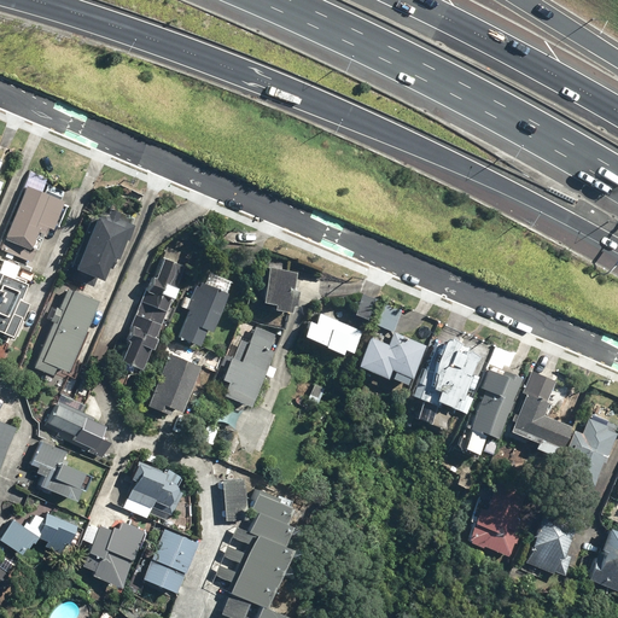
[(64,197),(27,182),(5,238),(29,248),(36,231),(44,233),(46,226),(52,228),(64,197)]
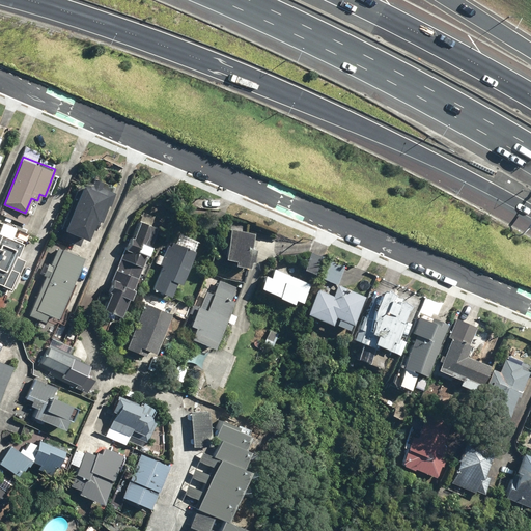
[(67,215),(70,216),(64,227),(88,238),(96,217),(104,220),(116,191),(90,179),(88,184),(83,182),(76,201),(74,200),(67,215)]
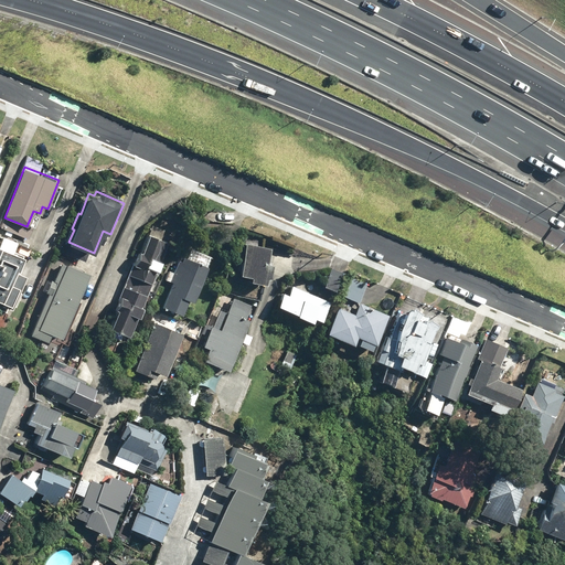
[(131,334),(168,242),(146,232),(108,326),(131,334)]
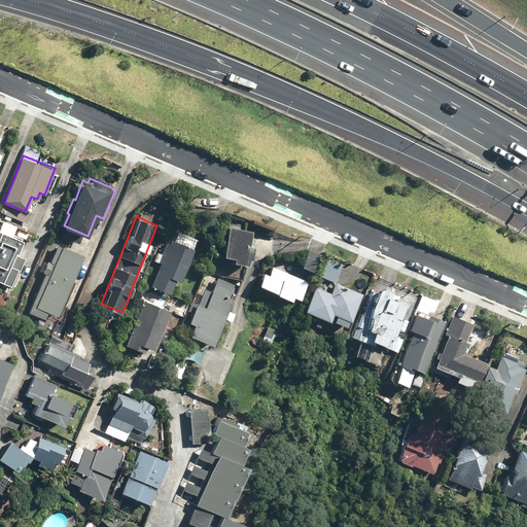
[(16,224),(0,218),(0,282),(13,287),(24,254),(16,252),(22,237),(13,234),(16,224)]
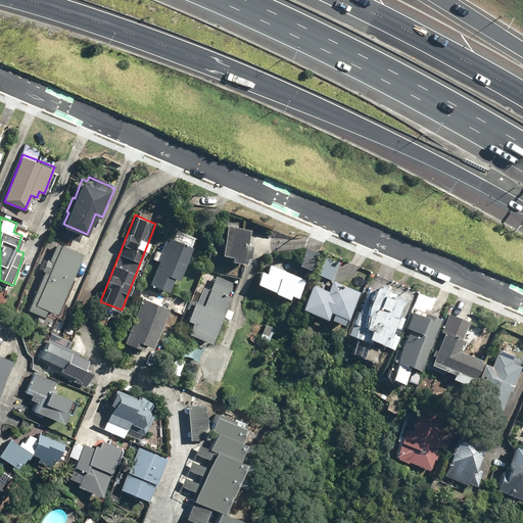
[(248,244),(250,227),(224,225),(221,252),(232,253),(232,259),(247,262),(247,255),(250,256),(251,244),(248,244)]
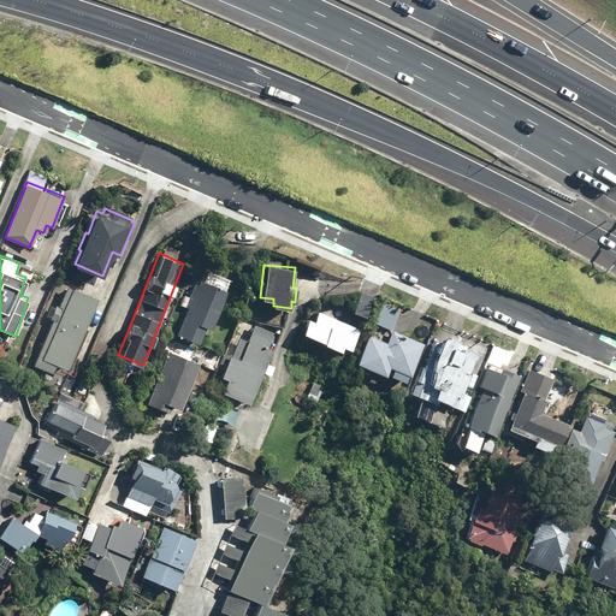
[(231,276),(209,268),(206,280),(190,276),(181,307),(188,309),(178,336),(200,342),(205,327),(213,330),(231,276)]
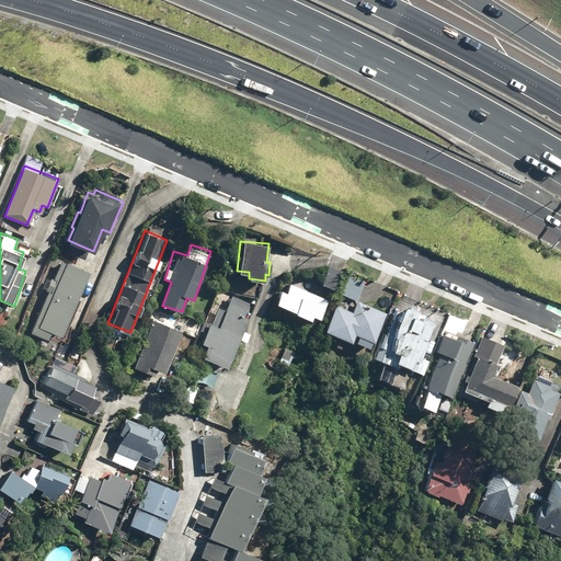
[(61,335),(89,270),(61,258),(54,275),(50,274),(44,289),(47,292),(31,331),(48,339),(52,331),(61,335)]
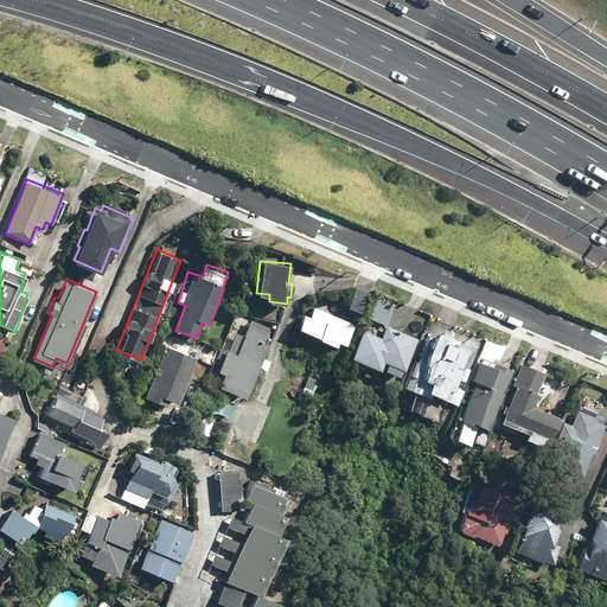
[(368,292),(357,286),(347,305),(358,310),(368,292)]
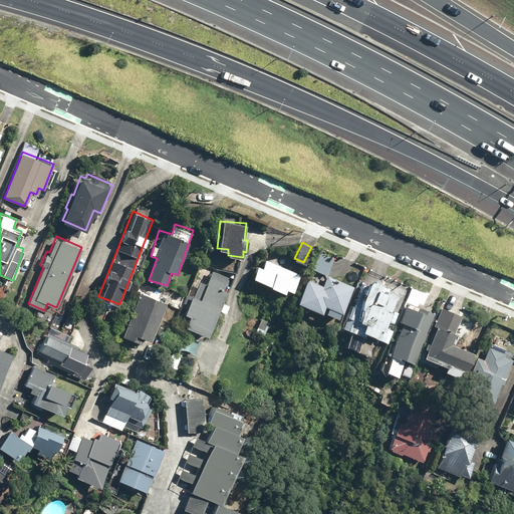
[(325,275),(334,256),(323,251),(314,270),(325,275)]
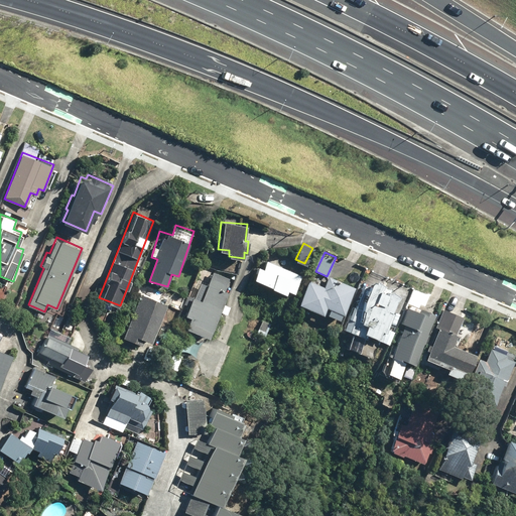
[(301,275),(266,259),(262,267),(259,266),(253,279),(286,294),(289,288),(294,291),(301,275)]
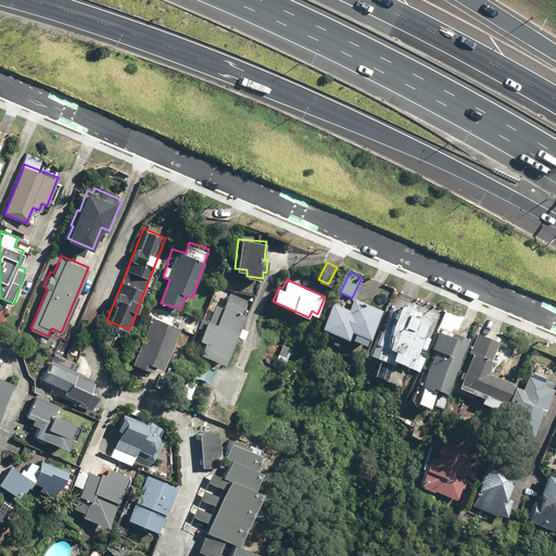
[(224,365),(245,313),(242,312),(247,300),(230,293),(225,307),(216,304),(210,320),(203,318),(194,338),(204,341),(199,355),(224,365)]
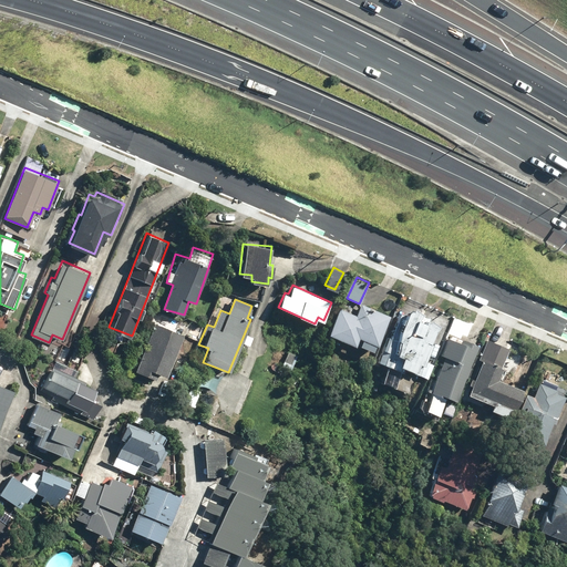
[(390,316),(361,302),(358,313),(338,307),(328,333),(356,344),(358,336),(363,338),(360,346),(374,350),(377,344),(380,346),(390,316)]
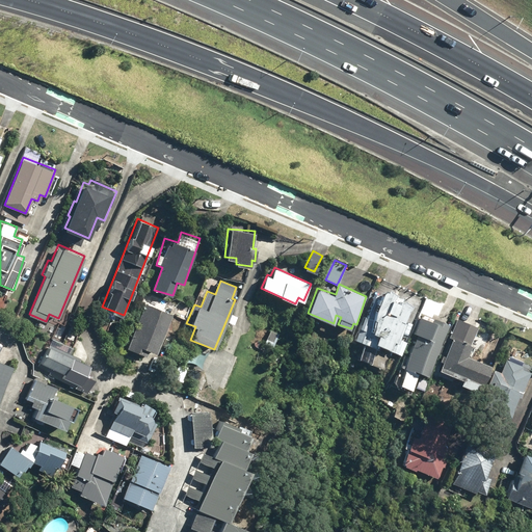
[(382,296),(375,293),(366,317),(365,316),(355,341),(392,354),(394,349),(403,353),(425,295),(416,292),(415,294),(405,290),(403,298),(397,295),(398,293),(386,288),(382,296)]
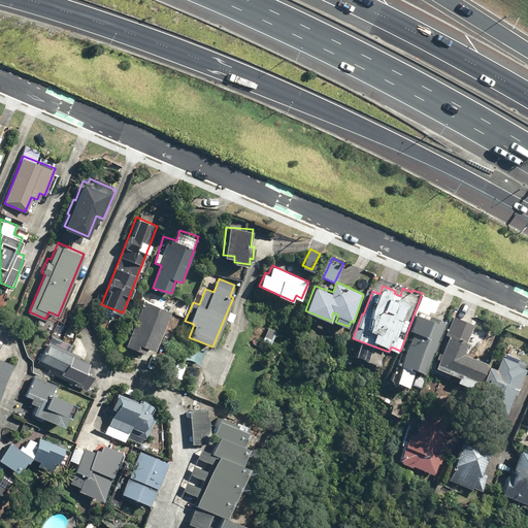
[(127,345),(143,353),(145,349),(154,352),(171,309),(145,299),(127,345)]
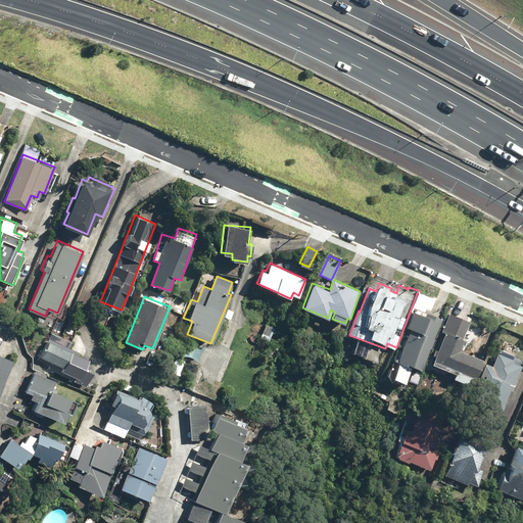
[(422,370),(442,317),(430,312),(428,317),(412,311),(405,328),(412,331),(393,377),(406,382),(412,366),(422,370)]
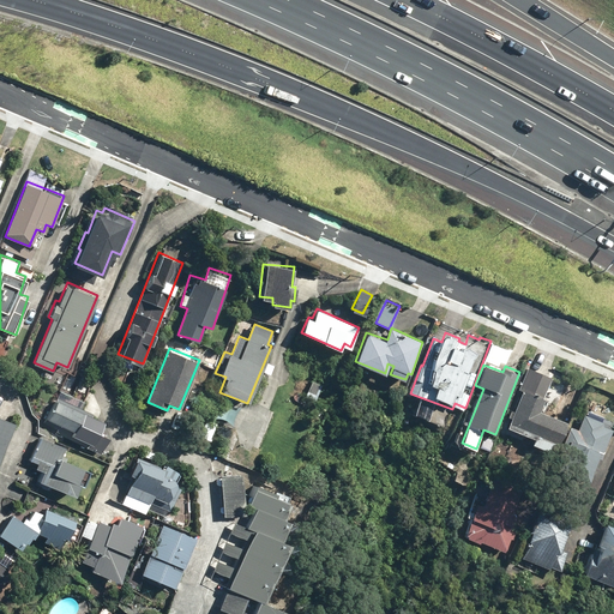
[(552,379),(524,368),(516,389),(522,391),(509,428),(555,446),(565,420),(540,411),(552,379)]
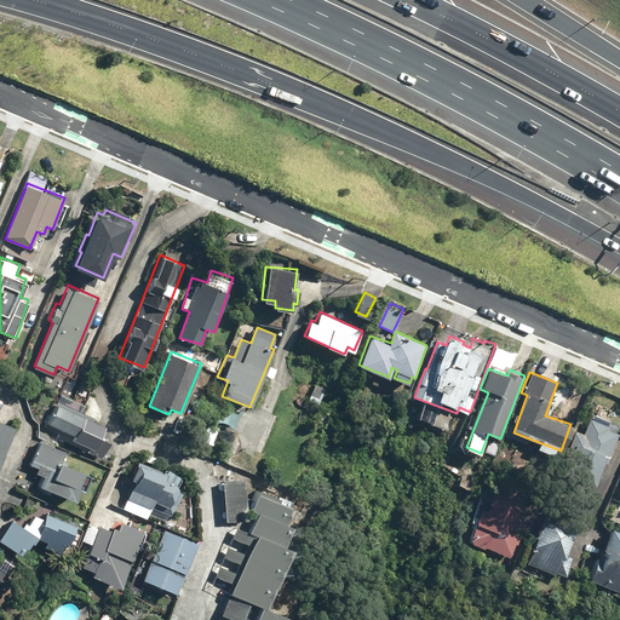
[(97,419),(58,401),(42,434),(62,443),(63,441),(90,453),(103,424),(96,420),(97,419)]
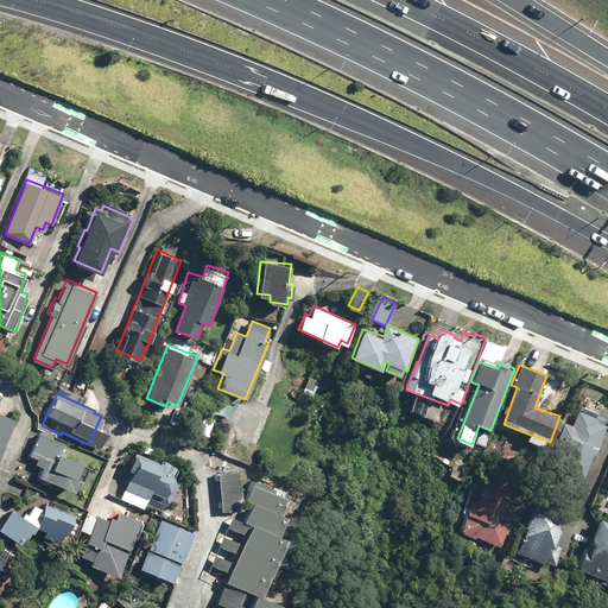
[(572,425),(565,422),(557,442),(569,447),(561,467),(582,475),(593,451),(595,453),(607,425),(597,422),(600,418),(580,410),(572,425)]
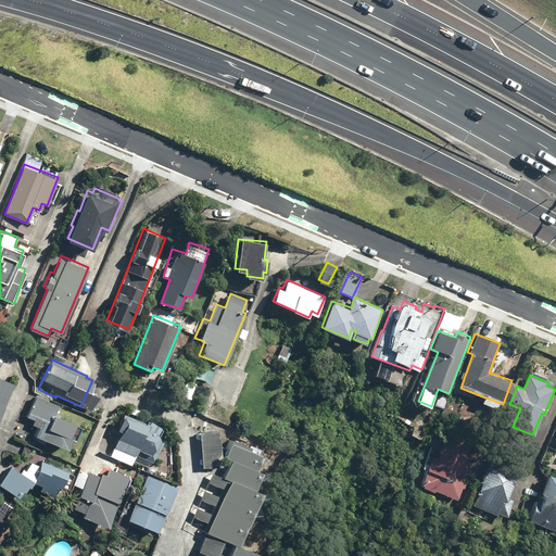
[(0,414),(13,381),(0,376),(0,414)]
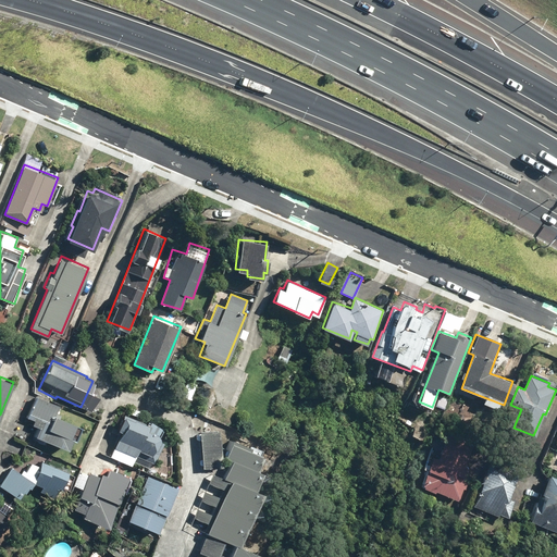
[(192,399),(198,383),(187,379),(181,395),(192,399)]
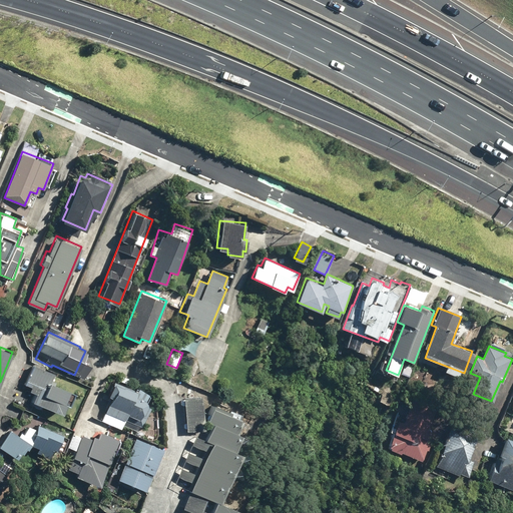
[(52,372),(34,363),(24,384),(31,388),(30,390),(37,394),(33,402),(59,415),(61,410),(63,411),(72,392),(48,380),(52,372)]
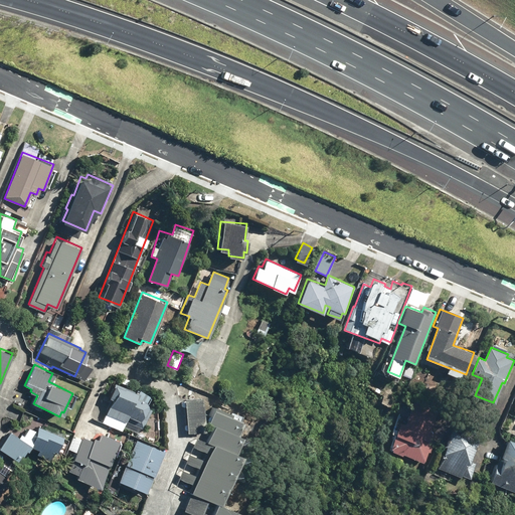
[(137,390),(115,382),(108,396),(114,398),(104,422),(123,431),(125,424),(138,431),(140,424),(144,425),(152,406),(150,405),(155,392),(139,386),(137,390)]
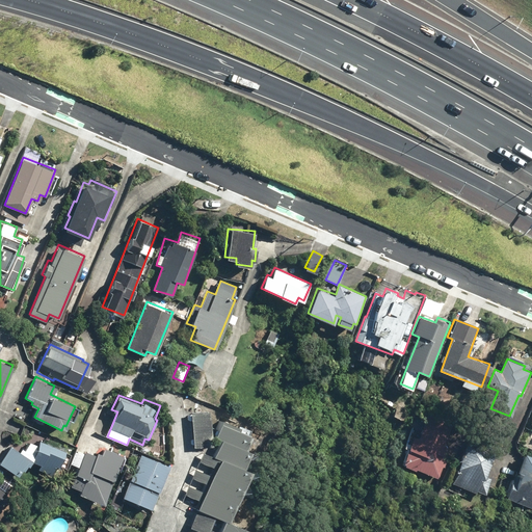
[(211,410),(192,410),(194,449),(212,448),(211,410)]
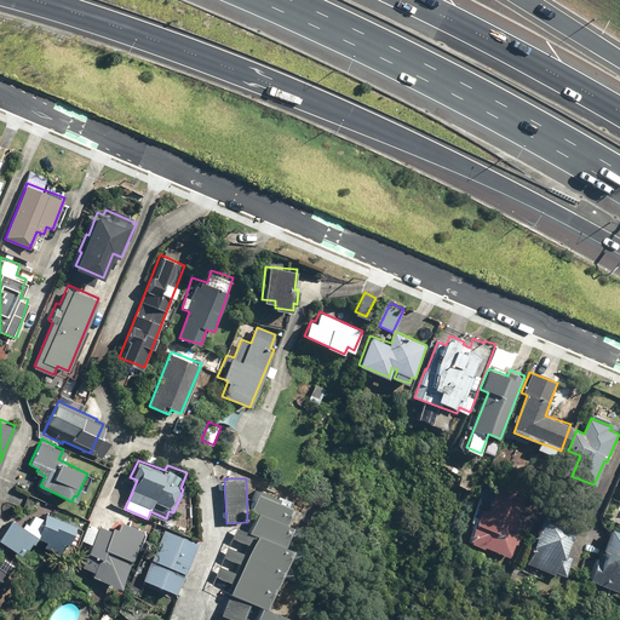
[(527,497),(494,482),(470,540),(510,557),(526,518),(520,515),(527,497)]
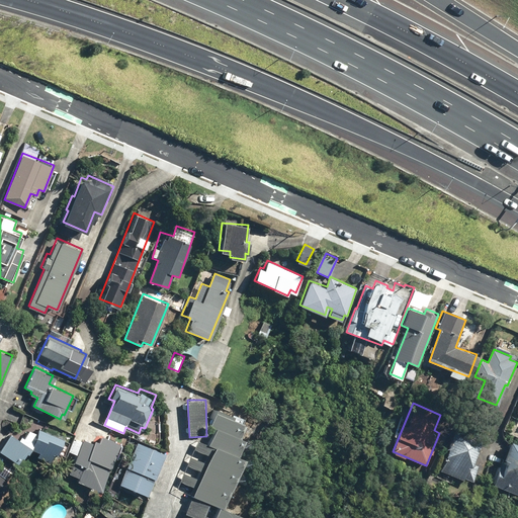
[(244,517),(245,517),(222,509),(241,457),(237,455),(243,440),(238,438),(244,423),(212,411),(206,426),(213,429),(206,447),(195,443),(192,452),(204,456),(201,465),(189,460),(186,467),(198,472),(195,481),(181,476),(178,483),(193,489),(183,515),(191,517),(201,517),(207,504),(217,507),(211,517),(244,517)]
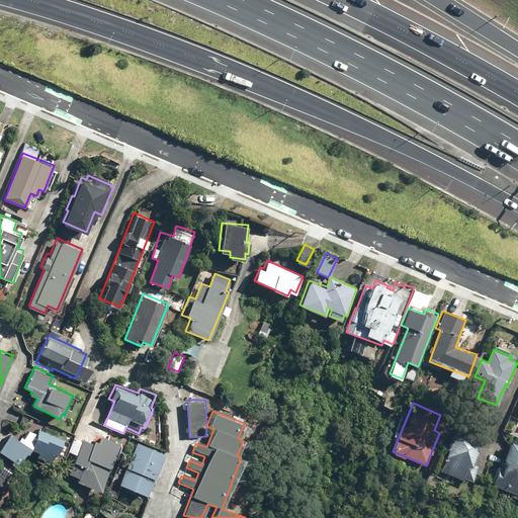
[(485,434),(457,424),(440,469),(472,482),(479,465),(473,464),(485,434)]
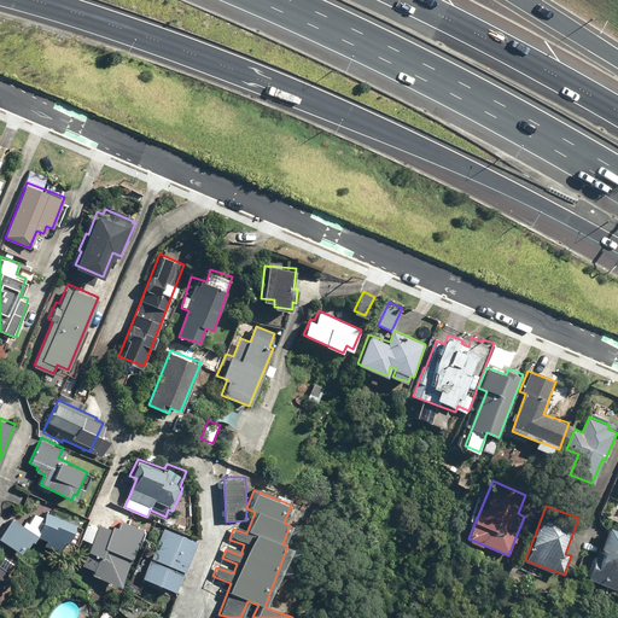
[(526,528),(532,530),(541,508),(534,506),(526,528)]
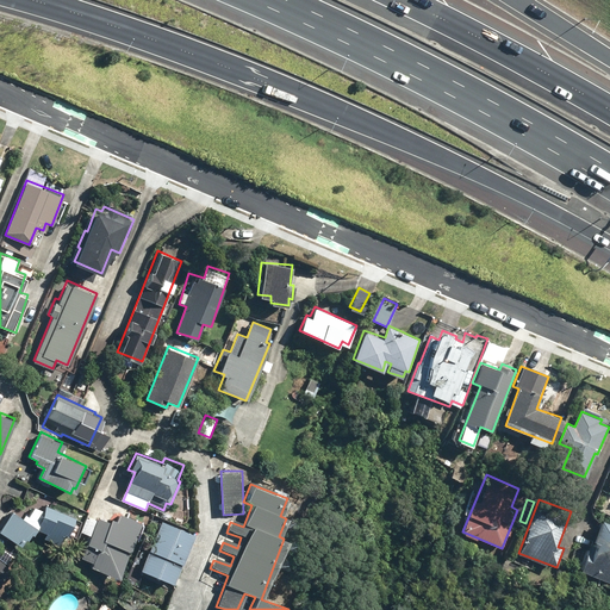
[(45,503),(42,510),(35,508),(29,516),(26,514),(24,517),(14,511),(0,531),(18,543),(23,536),(26,539),(31,531),(35,534),(37,527),(49,531),(47,536),(64,543),(69,530),(76,534),(80,523),(72,520),(74,514),(45,503)]
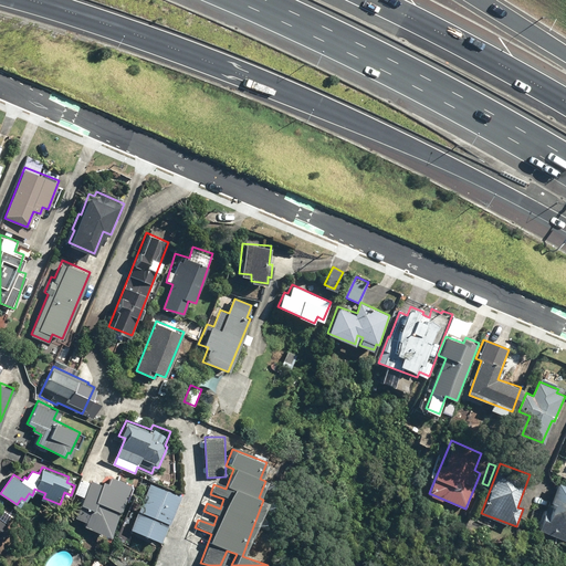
[(112,536),(133,483),(109,474),(105,484),(91,479),(76,519),(86,522),(85,525),(112,536)]
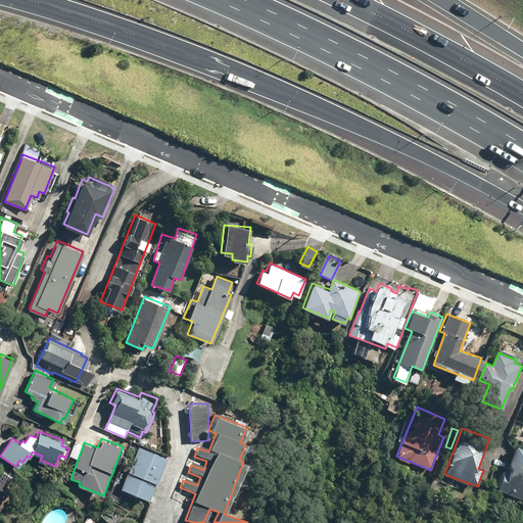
[(522,446),(517,443),(509,464),(512,465),(508,474),(505,472),(498,487),(522,496),(522,446)]
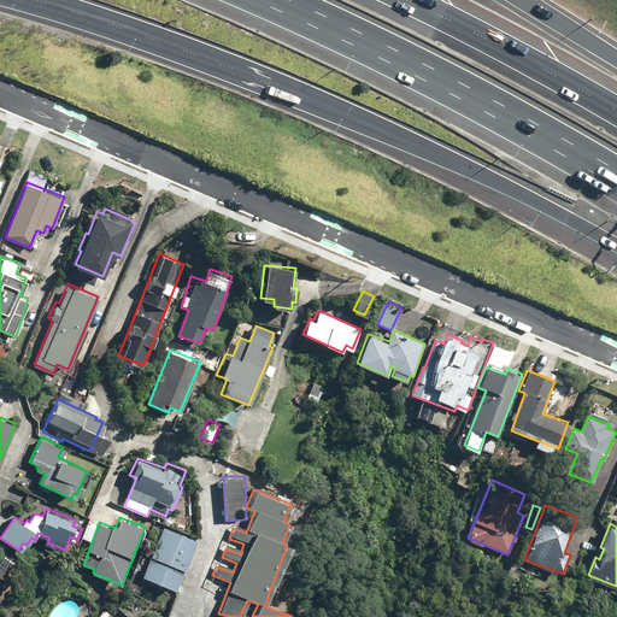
[(195,539),(162,524),(141,577),(175,591),(195,539)]
